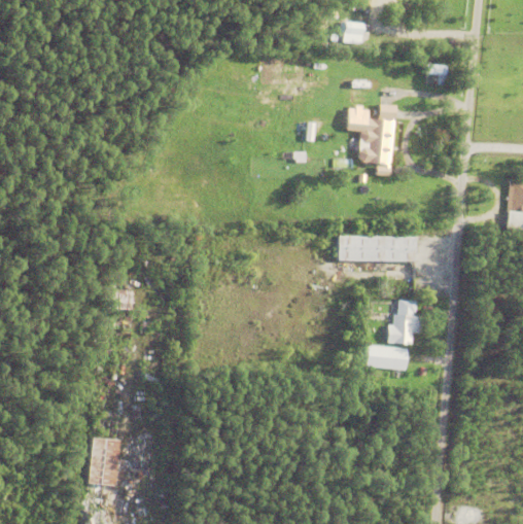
[(350,33),(351,22),(363,23),(363,34),(350,33)]
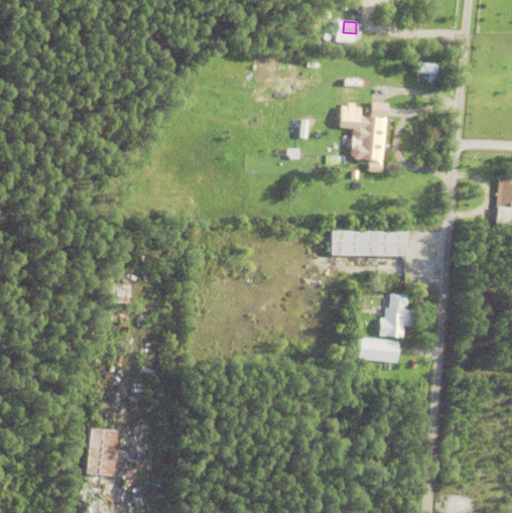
[(415,81),(417,62),(437,63),(435,83),(415,81)]
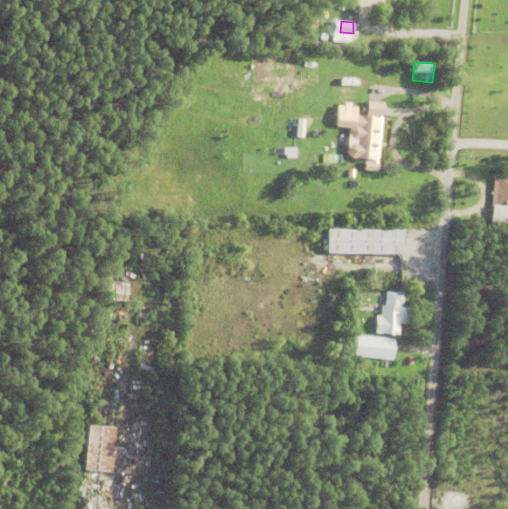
[(358,106),(358,110),(363,111),(363,115),(384,117),(379,171),(366,169),(367,159),(367,158),(352,157),(348,152),(349,146),(354,142),(358,143),(358,139),(354,139),(350,134),(351,128),(355,127),(338,125),(340,104),(346,105),(346,101),(352,102),(352,105),(358,106)]
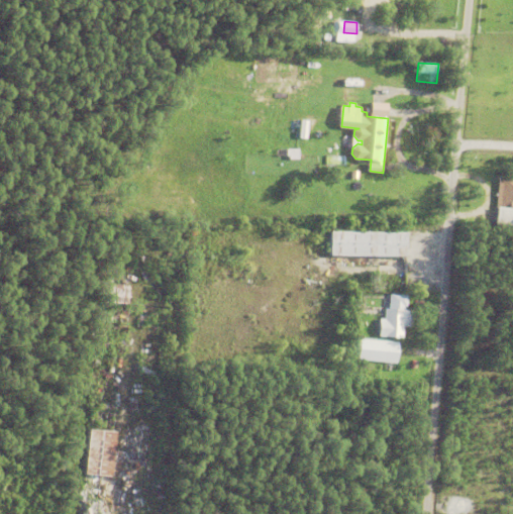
[(392,106),(391,111),(388,111),(388,115),(379,114),(379,111),(372,110),(373,104),(381,104),(381,103),(389,104),(389,106),(392,106)]
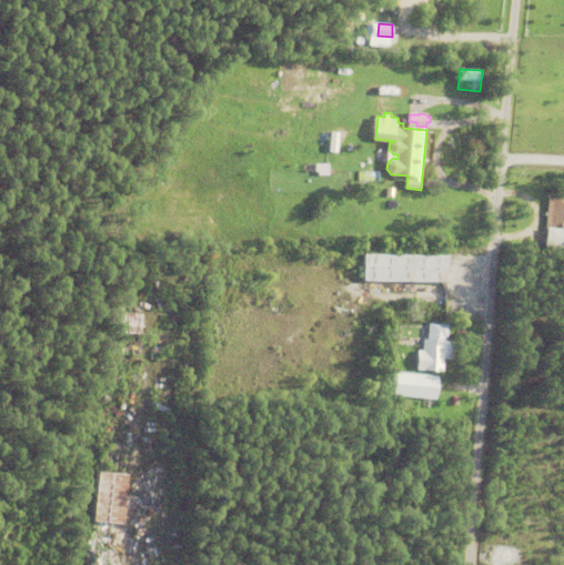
[(319,170),(332,170),(332,161),(319,161),(319,170)]
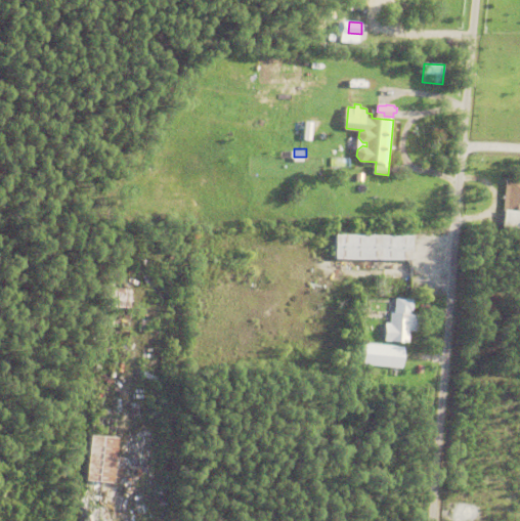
[(495,175),(509,166),(512,170),(499,179),(495,175)]
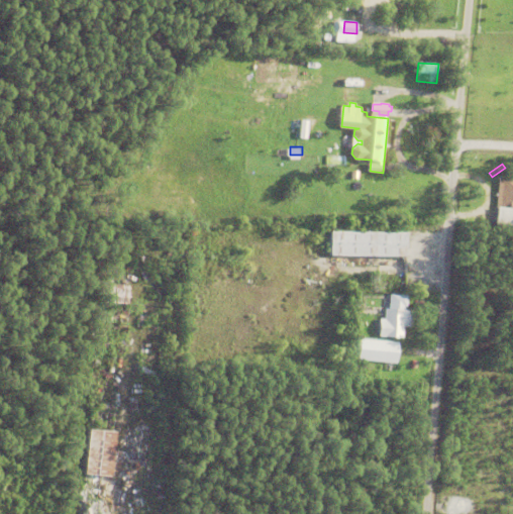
[(512,206),(499,204),(502,176),(512,177),(512,206)]
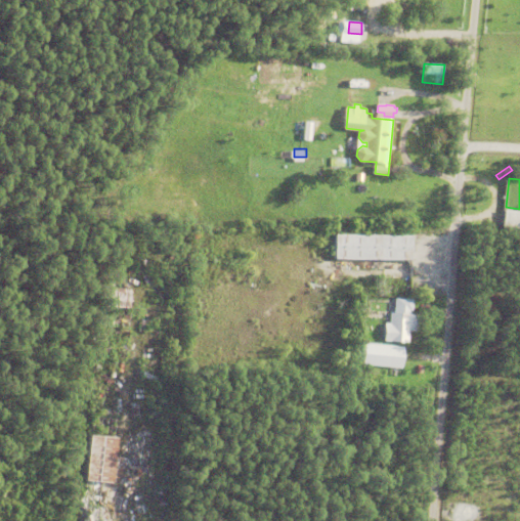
[(519,230),(504,228),(506,210),(519,211),(519,230)]
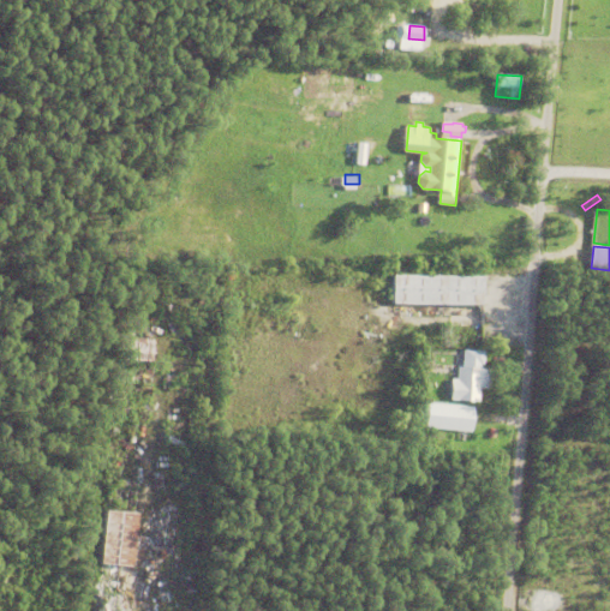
[(394,304),(395,264),(424,264),(424,275),(483,276),(483,305),(394,304)]
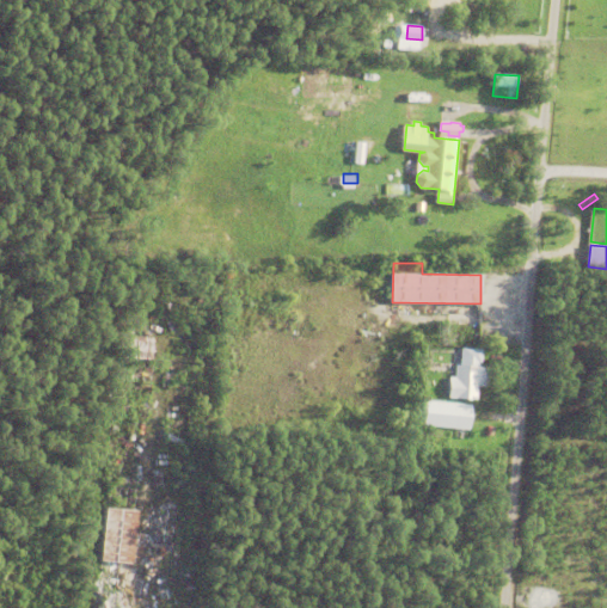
[(123,358),(124,336),(153,337),(152,360),(123,358)]
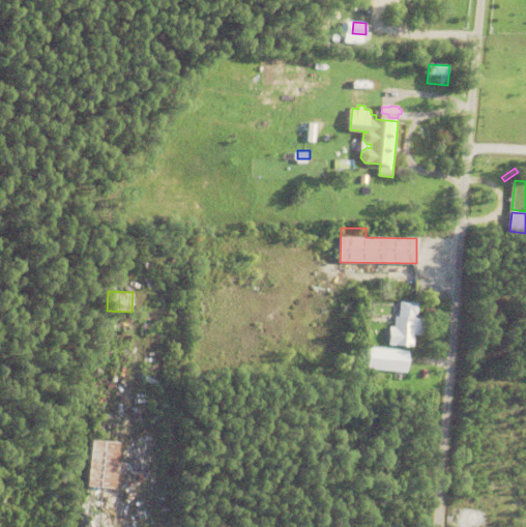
[(416,314),(416,317),(427,317),(426,334),(416,333),(415,346),(390,345),(391,325),(396,325),(397,316),(401,316),(402,300),(420,302),(419,314),(416,314)]
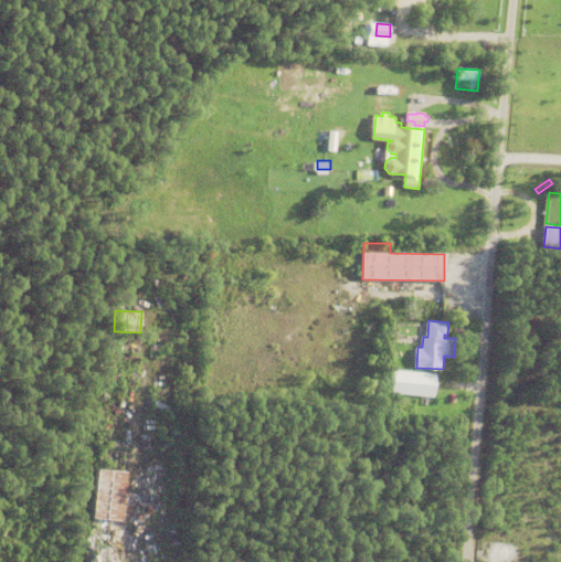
[(441,375),(441,370),(455,371),(455,368),(461,369),(461,377),(441,375)]
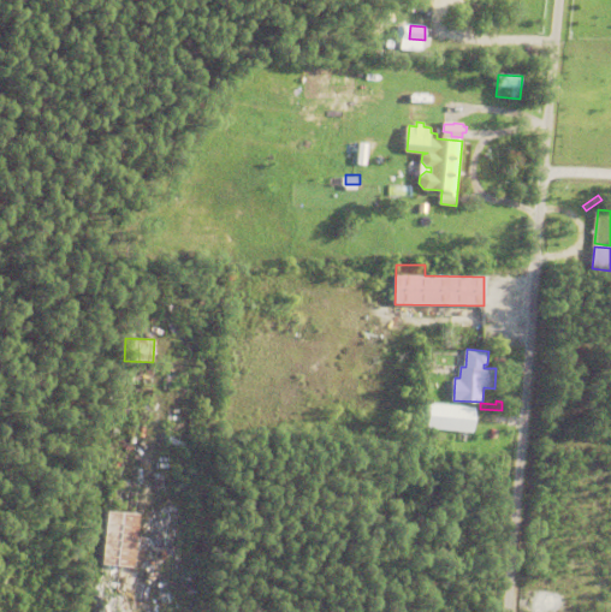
[(438,427),(439,414),(454,415),(452,428),(438,427)]
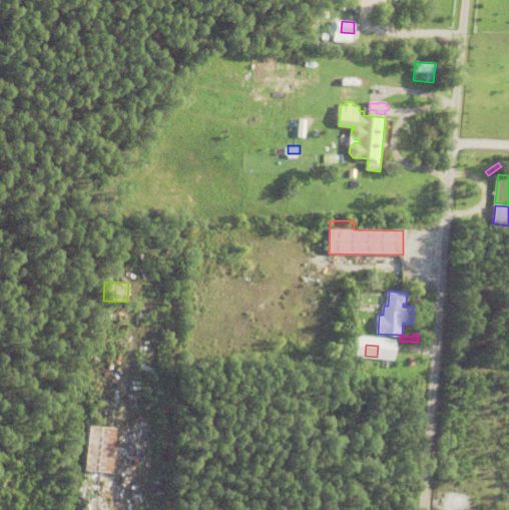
[(85,471),(89,427),(115,429),(111,474),(85,471)]
